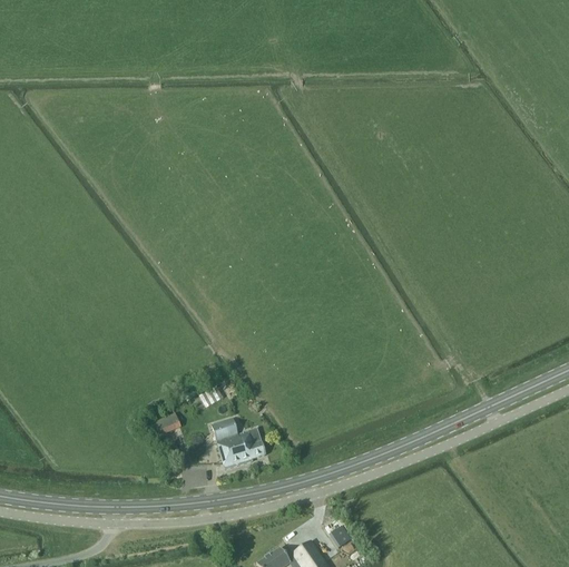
[(204,408),(227,396),(221,383),(197,396),(204,408)]
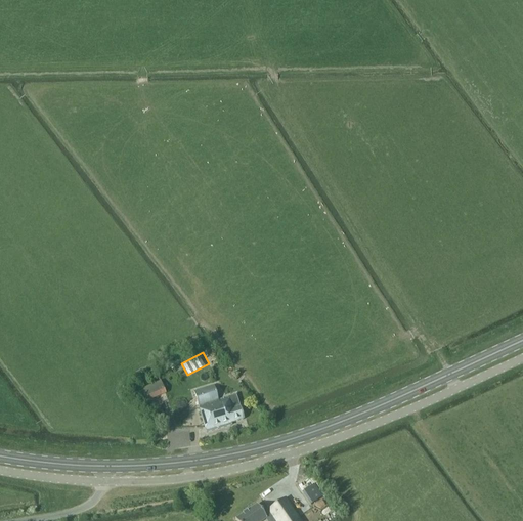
[(149,405),(168,397),(160,379),(141,388),(149,405)]
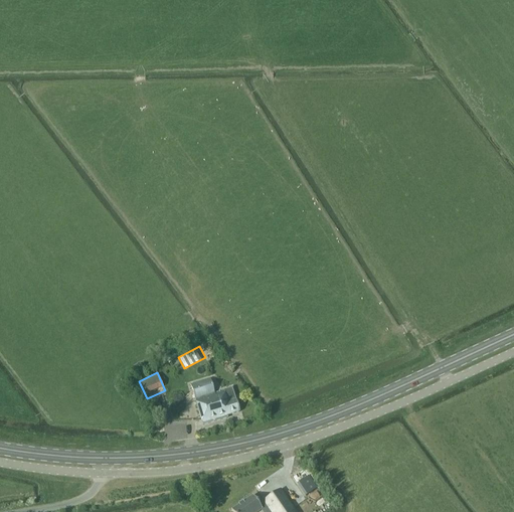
[(210,376),(191,382),(203,422),(228,414),(227,412),(240,408),(236,397),(232,385),(215,390),(210,376)]
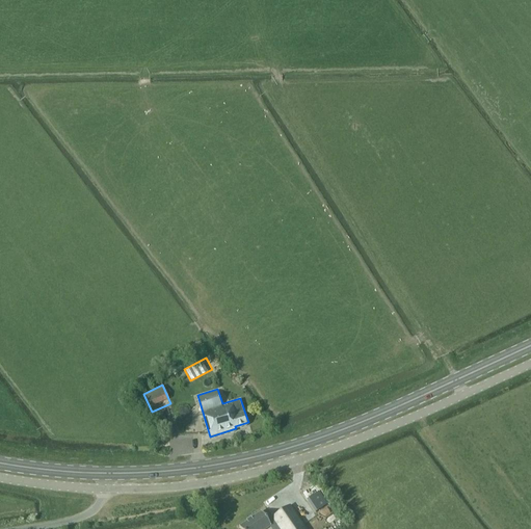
[(306,486),(321,509),(334,500),(318,477),(306,486)]
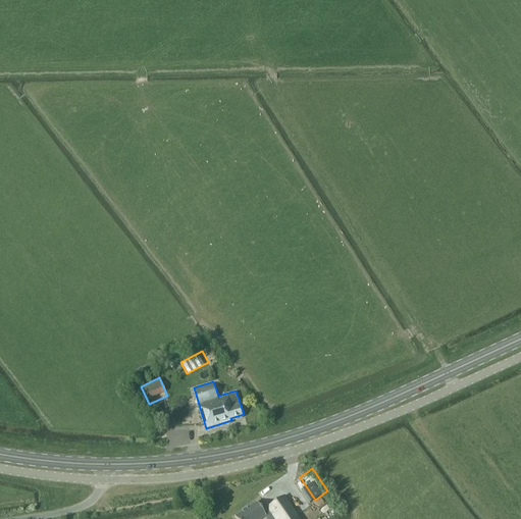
[(301,518),(284,496),(269,506),(277,518),(301,518)]
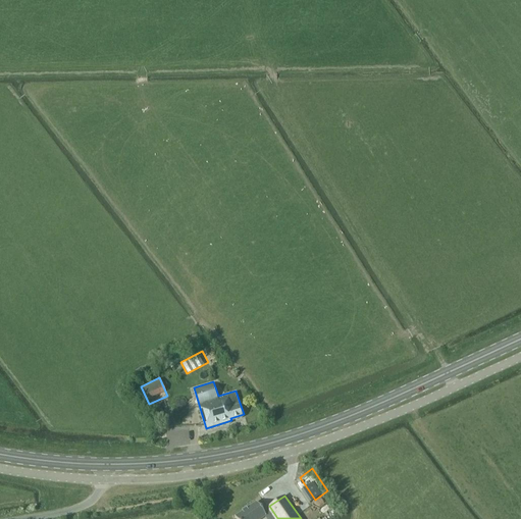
[(244,509),(243,508),(243,509),(236,514),(238,518),(258,518),(267,513),(257,500),(247,507),(247,506),(246,506),(246,507),(244,509)]
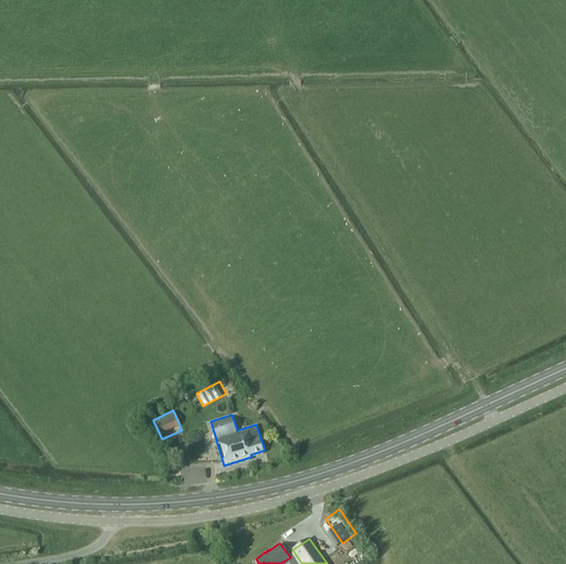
All buildings are outlined.
